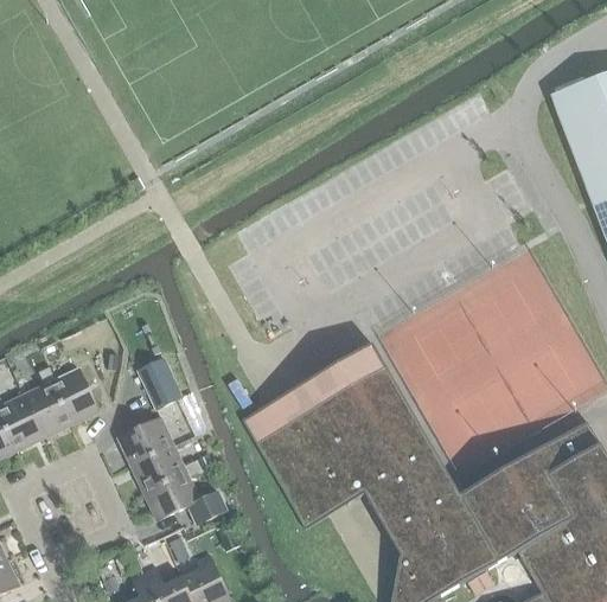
[(606,70),(549,94),(589,198),(606,244),(606,70)]
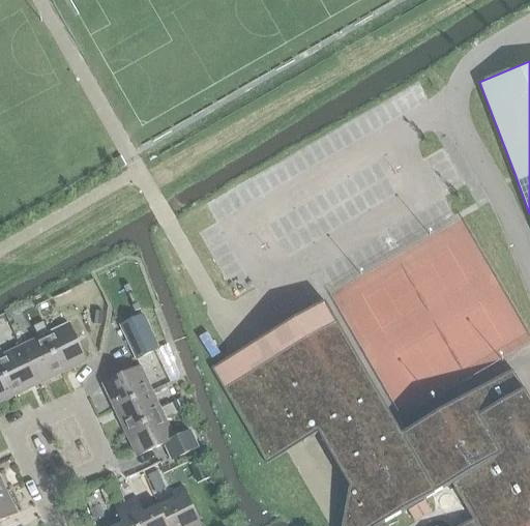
[(529,525),(529,400),(527,396),(528,395),(512,368),(467,395),(467,396),(439,411),(429,416),(430,417),(420,422),(419,421),(402,432),(347,338),(346,339),(344,333),(345,333),(325,300),(264,335),(265,337),(257,342),(256,341),(247,346),(302,440),(311,436),(310,435),(318,431),(318,432),(319,431),(350,486),(342,525),(529,525)]
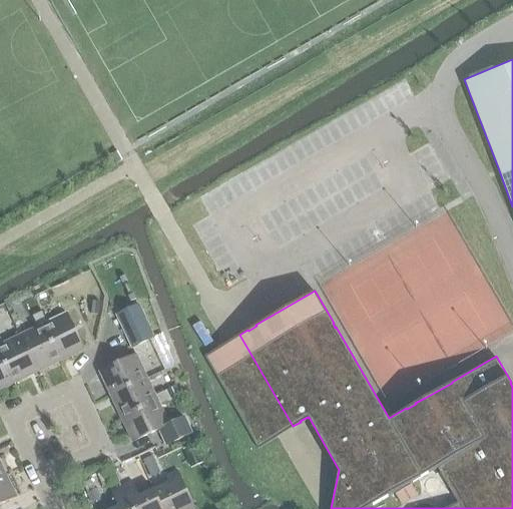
[(131,345),(153,335),(138,302),(116,312),(131,345)]
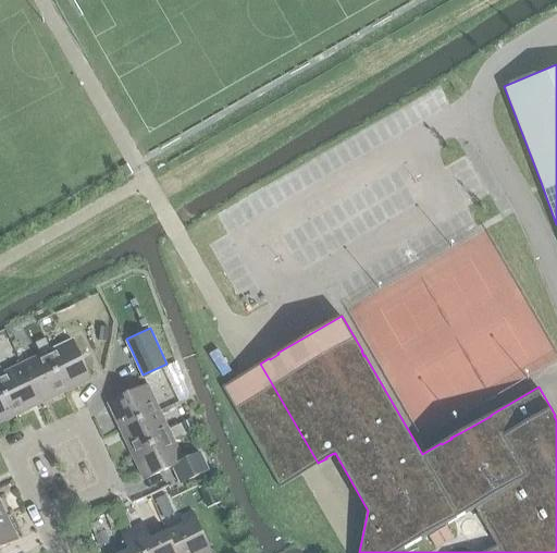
[(47,349),(51,347),(45,335),(35,340),(40,352),(22,361),(40,401),(65,389),(47,349)]
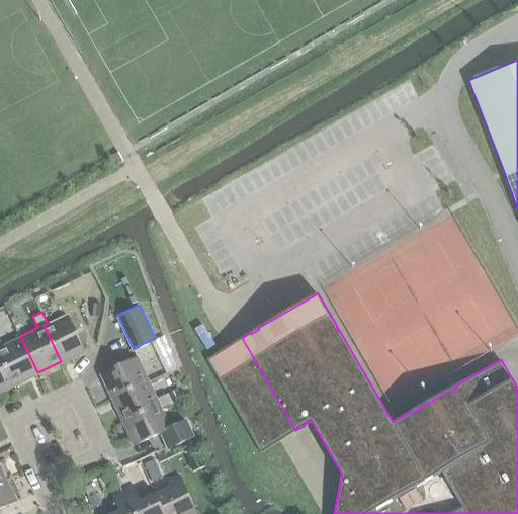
[(44,325),(61,361),(84,350),(67,314),(48,323),(44,325)]
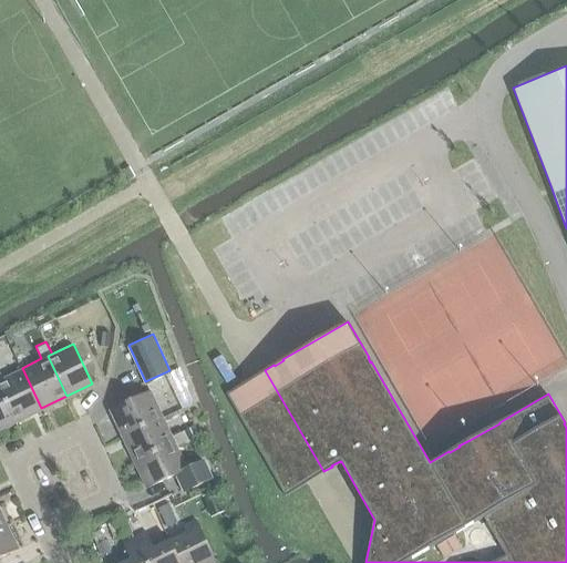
[(0,387),(16,420),(41,408),(22,368),(2,377),(0,371),(0,387)]
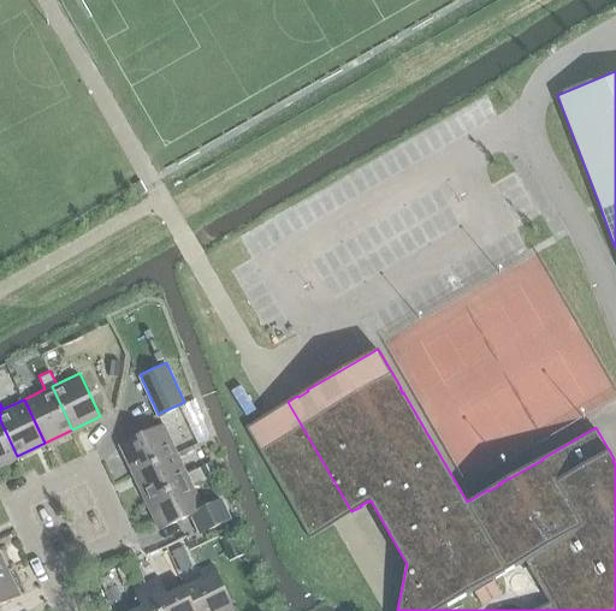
[(335,522),(351,511),(288,402),(248,425),(273,470),(296,457),(335,522)]
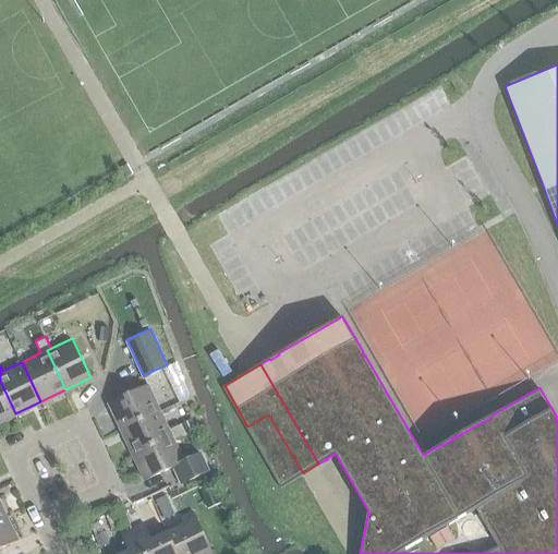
[(0,420),(15,413),(0,381),(0,420)]
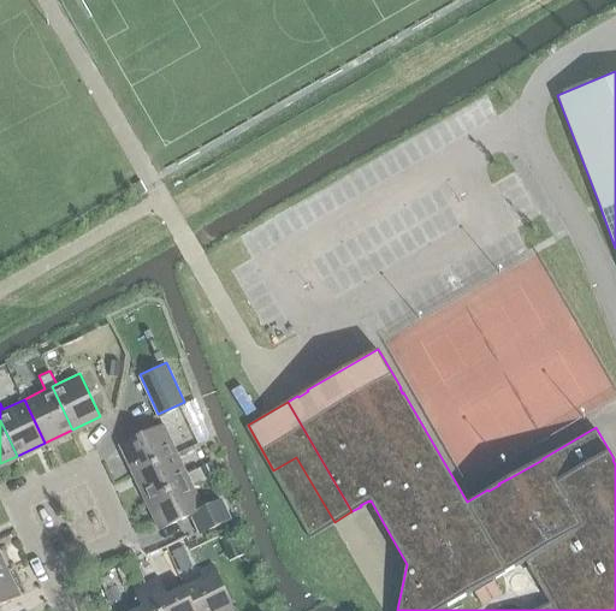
[(132,472),(176,450),(163,422),(119,443),(132,472)]
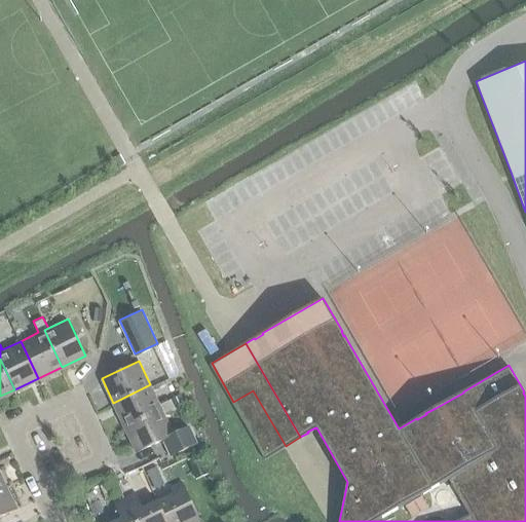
[(161,408),(163,412),(175,407),(171,398),(159,403),(150,384),(113,403),(124,426),(161,408)]
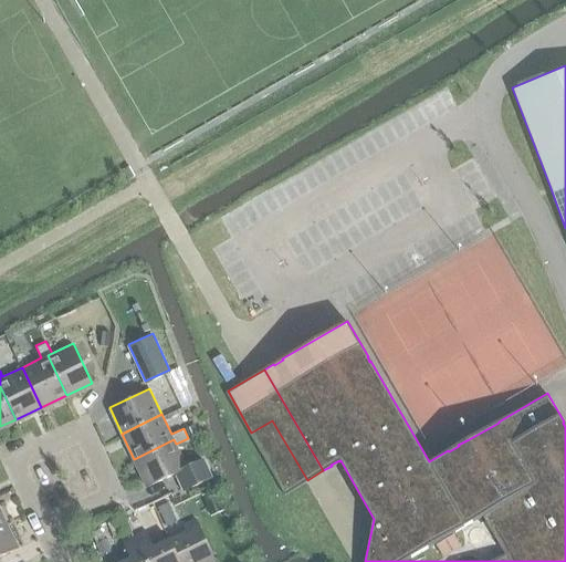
[(251,433),(285,492),(307,480),(272,420),(251,433)]
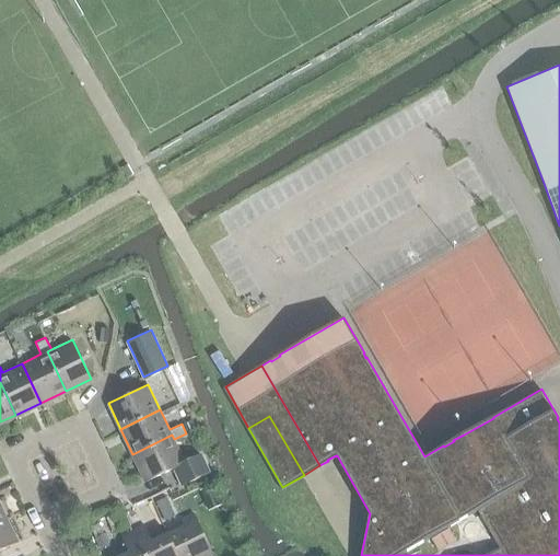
[(191,417),(182,421),(186,431),(197,427),(191,417)]
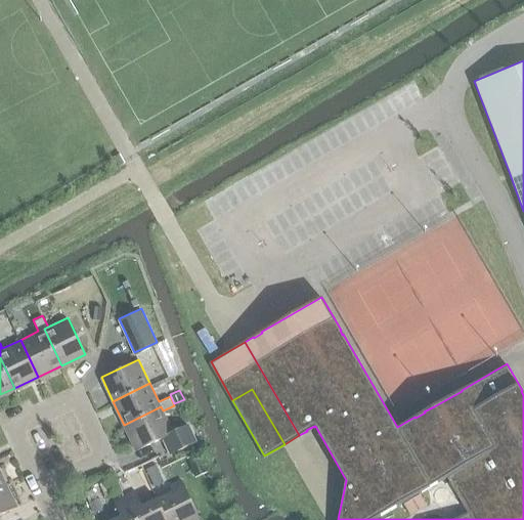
[(172,431),(163,410),(161,406),(124,425),(135,448),(162,436),(170,451),(195,440),(188,423),(172,431)]
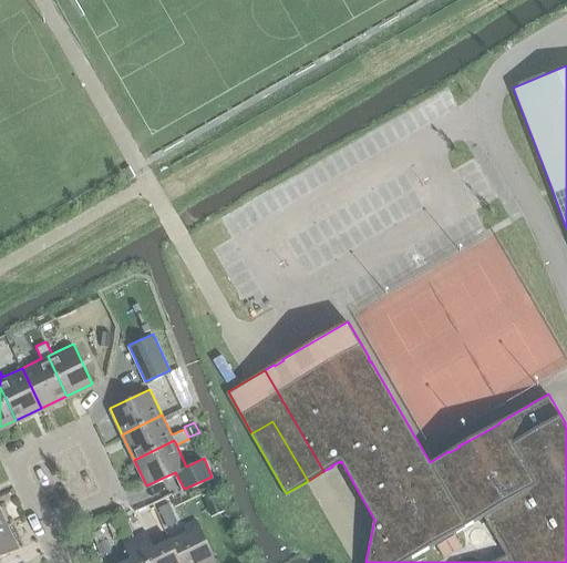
[(217,490),(203,498),(214,515),(227,507),(217,490)]
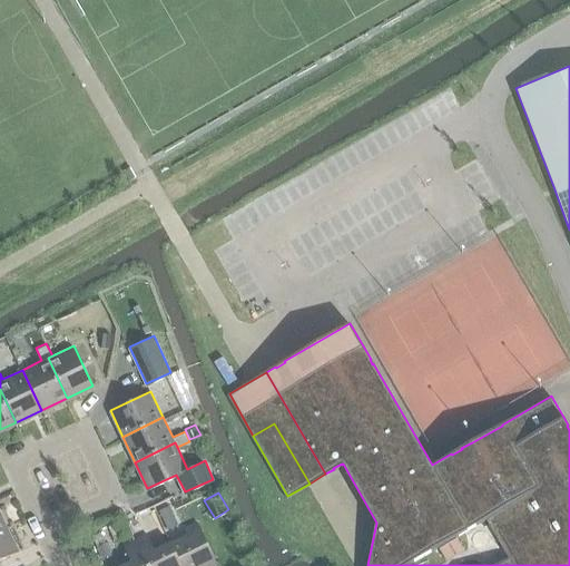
[(114,538),(127,533),(119,518),(107,524),(114,538)]
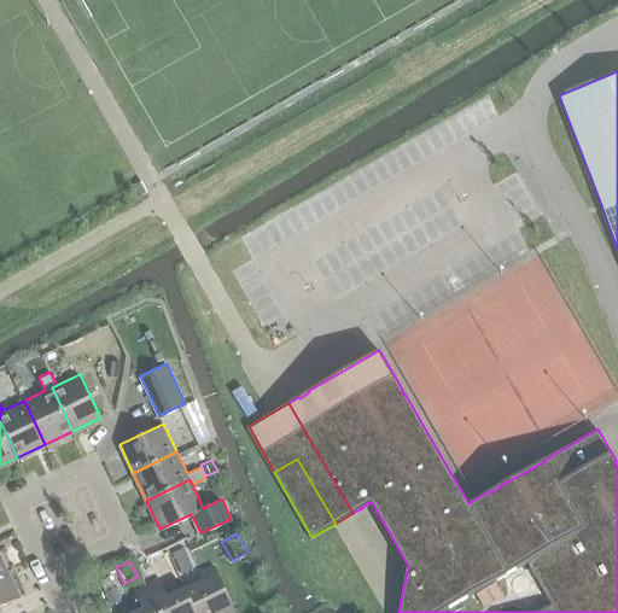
[(184,587),(197,612),(232,612),(237,612),(213,562),(199,570),(202,577),(184,587)]
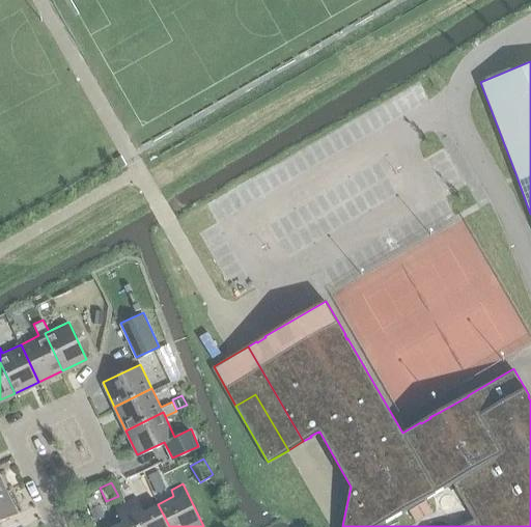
[(0,519),(17,511),(4,488),(0,489),(0,519)]
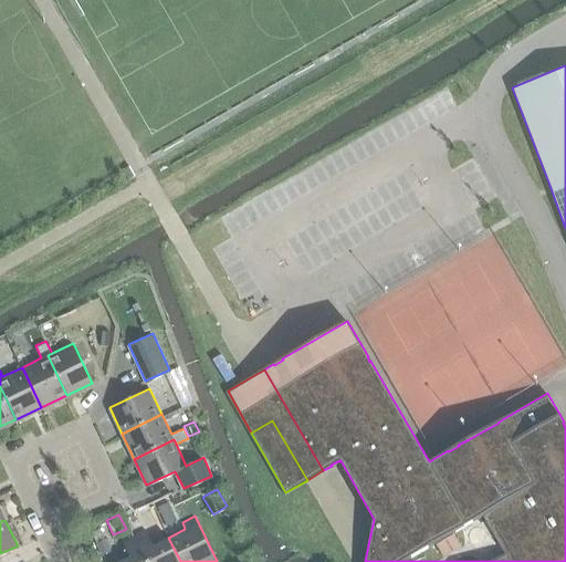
[(180,561),(168,538),(154,544),(146,528),(134,533),(147,561),(180,561)]
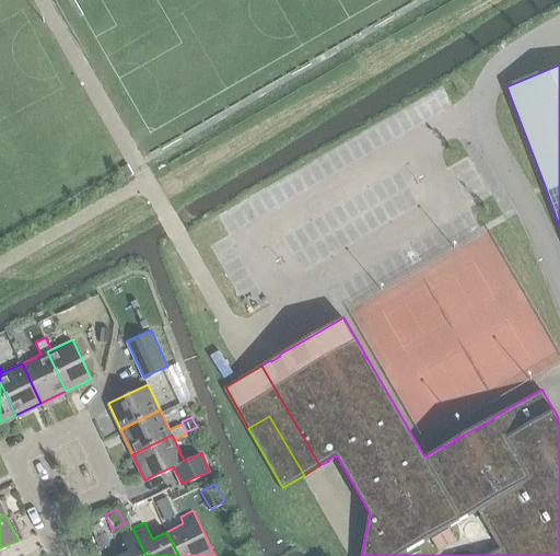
[(146,555),(132,528),(120,534),(128,549),(115,555),(146,555)]
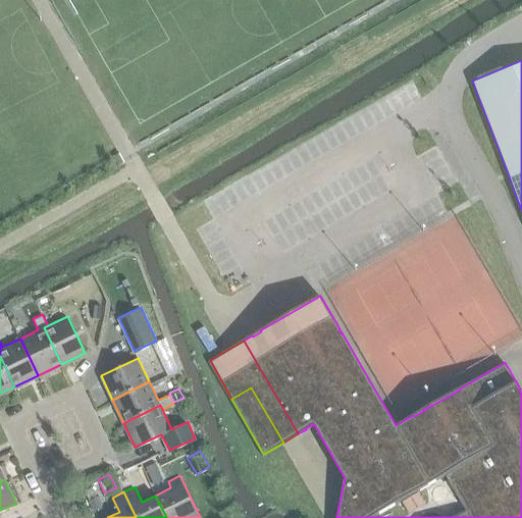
[(93,510),(102,506),(96,495),(88,499),(93,510)]
